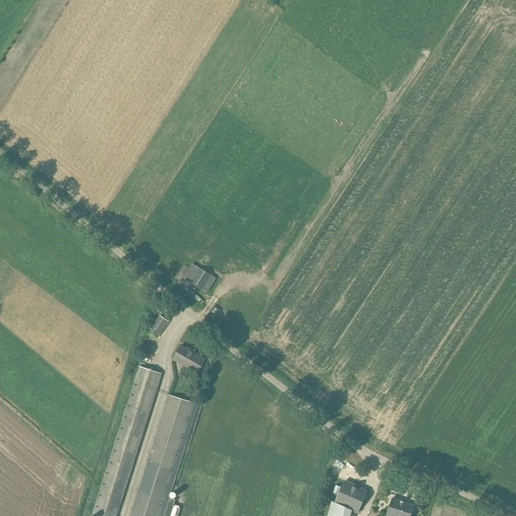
[(200,268),(190,283),(202,290),(211,275),(200,268)]
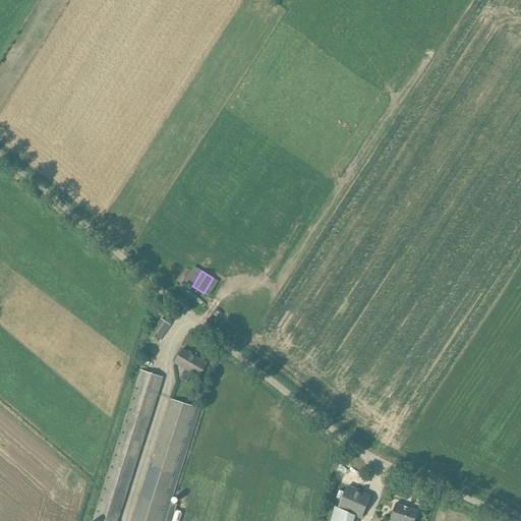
[(169,325),(161,319),(150,336),(157,341),(169,325)]
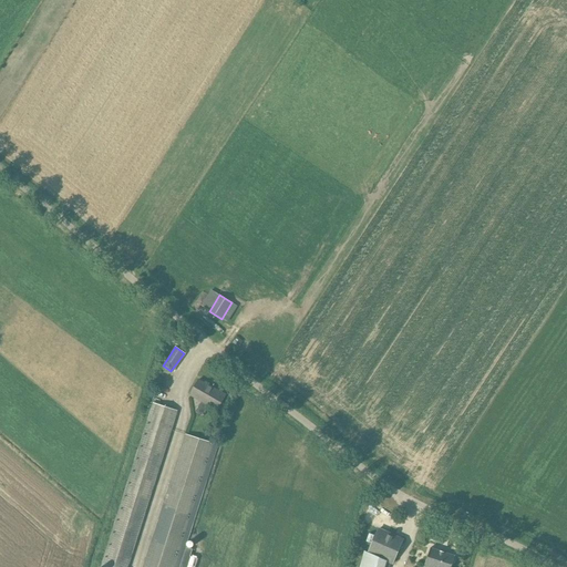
[(226,395),(198,380),(189,395),(203,403),(197,412),(204,416),(209,406),(217,411),(226,395)]
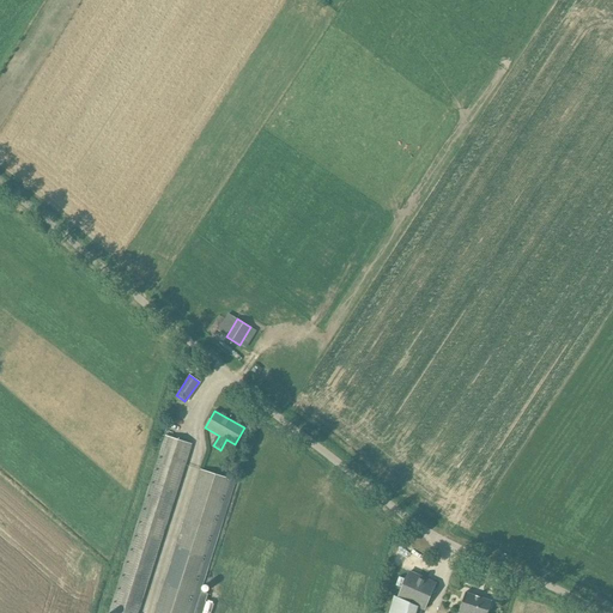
[(138,612),(192,444),(165,436),(109,612),(138,612)]
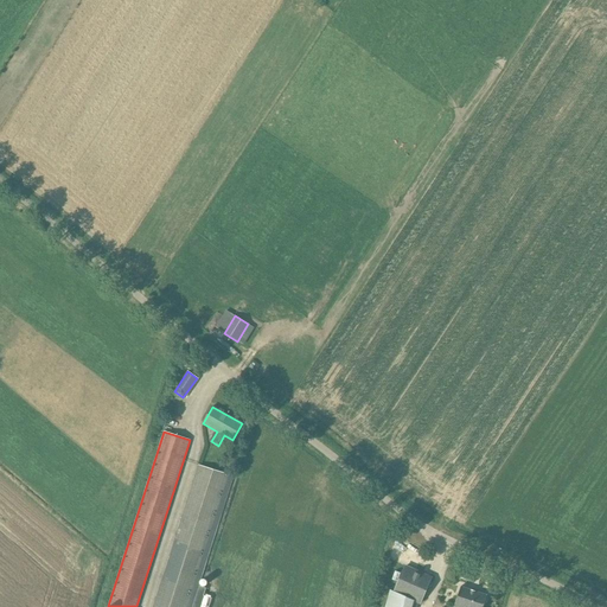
[(205,606),(209,598),(204,595),(206,588),(197,586),(232,477),(199,465),(153,606),(205,606)]
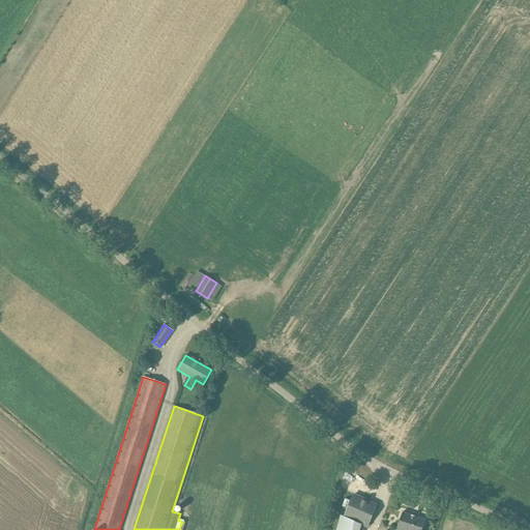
[(377,505),(353,495),(344,517),(340,516),(335,529),(363,529),(364,526),(366,527),(377,505)]
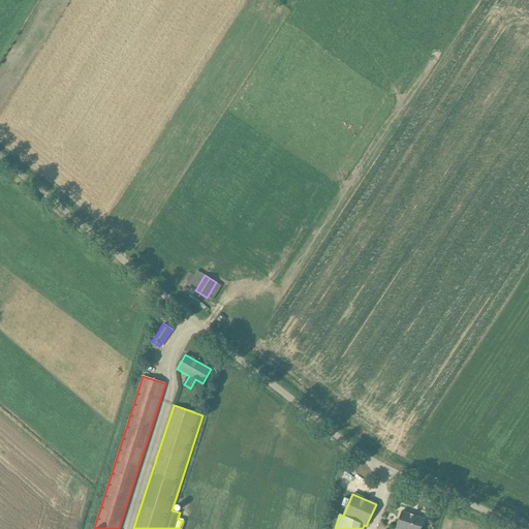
[(421,528),(425,519),(401,511),(396,528),(398,528),(421,528)]
